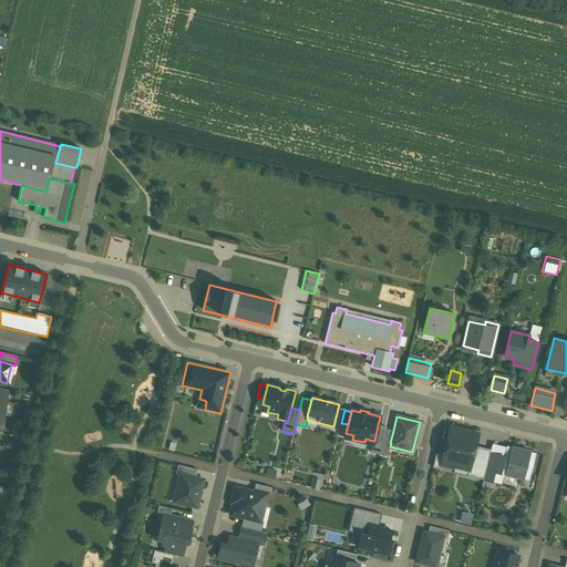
[(385,429),(385,428),(378,425),(374,441),(373,441),(371,452),(379,454),(385,429)]
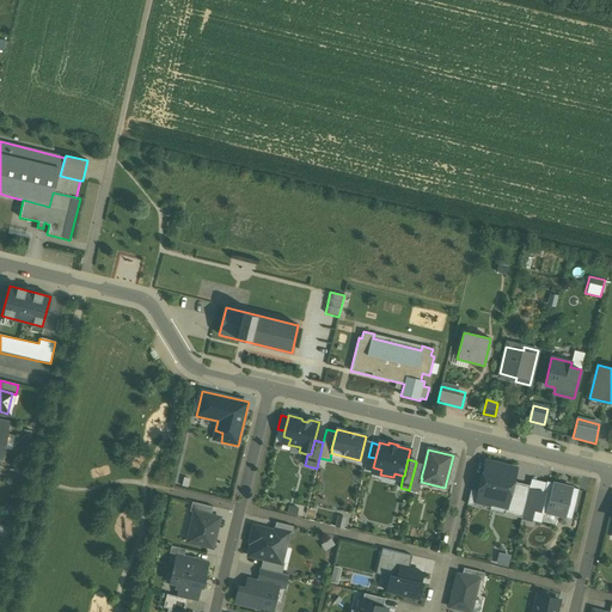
[(516,469),(487,461),(478,491),(477,500),(507,507),(513,482),(516,469)]
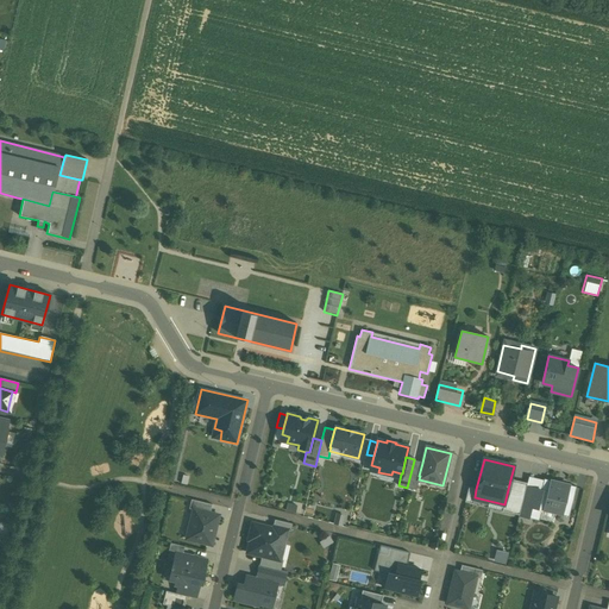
[(414,460),(407,488),(416,490),(419,479),(420,476),(419,476),(422,463),(414,460)]
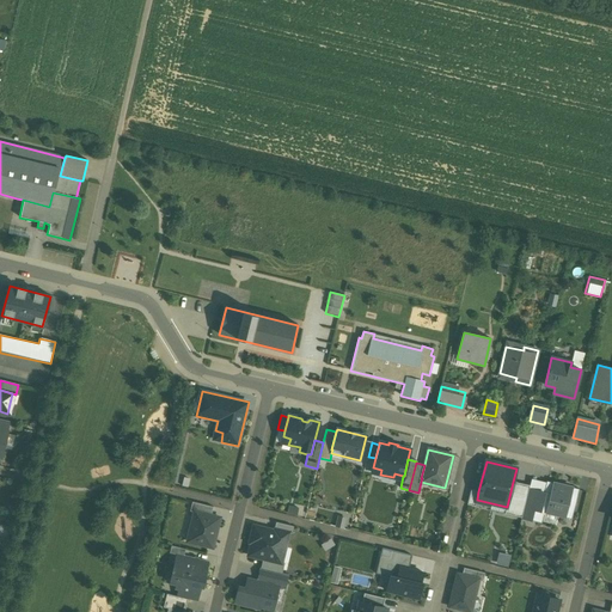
[(530,487),(513,482),(507,507),(505,515),(521,520),(521,519),(528,490),(530,487)]
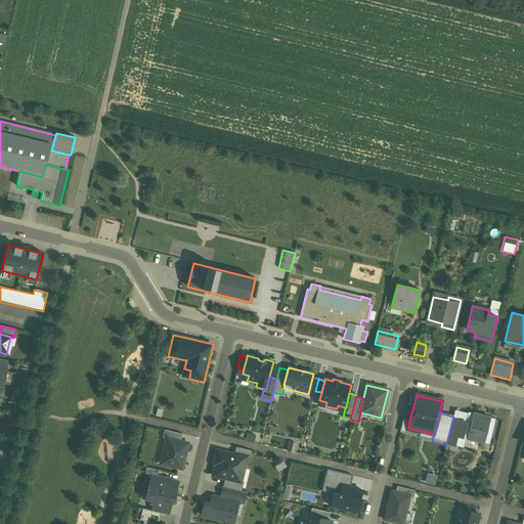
[(480,416),(474,413),(468,412),(466,423),(464,431),(459,430),(456,437),(489,444),(495,419),(480,416)]
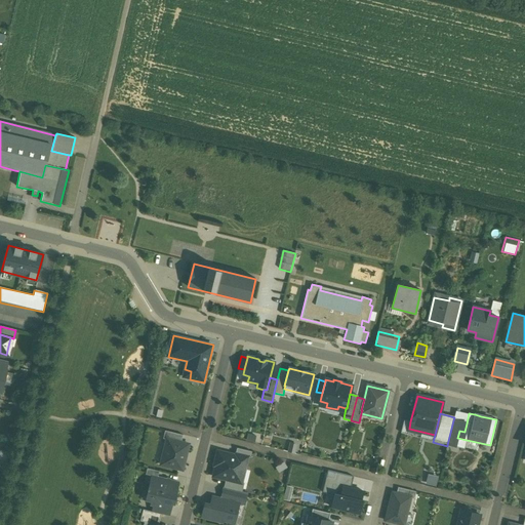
[(409,429),(410,421),(404,420),(401,433),(407,435),(409,429)]
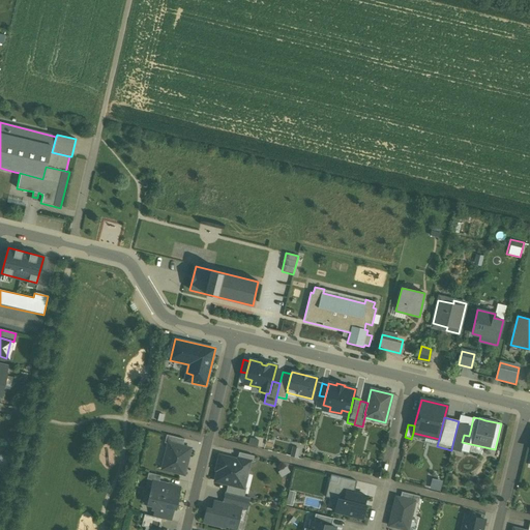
[(471,428),(458,424),(451,449),(460,451),(462,442),(464,435),(469,436),(471,428)]
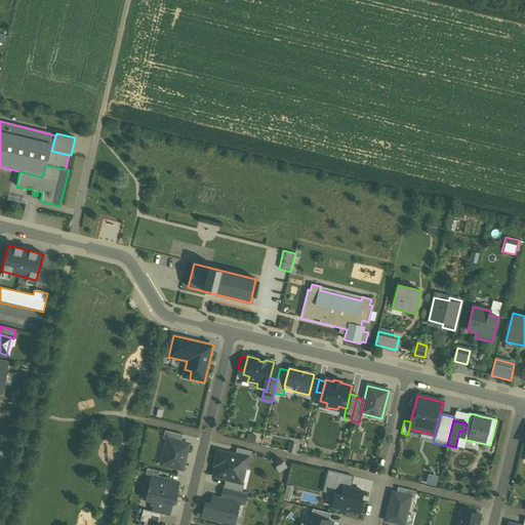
[(183,435),(165,431),(163,439),(166,440),(167,439),(180,442),(183,435)]
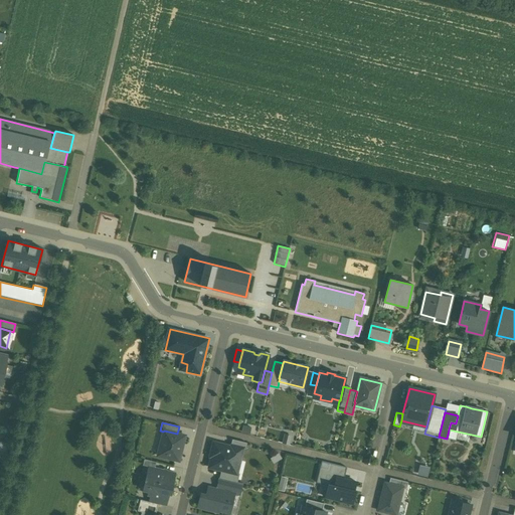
[(177,434),(164,431),(163,432),(157,456),(179,461),(185,436),(177,434)]
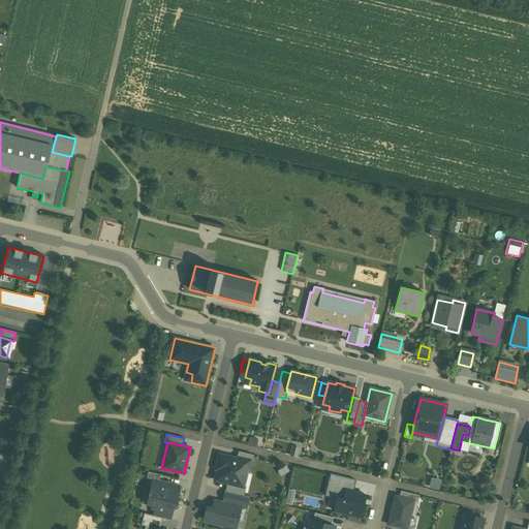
[(240,453),(238,458),(249,461),(251,461),(252,456),(240,453)]
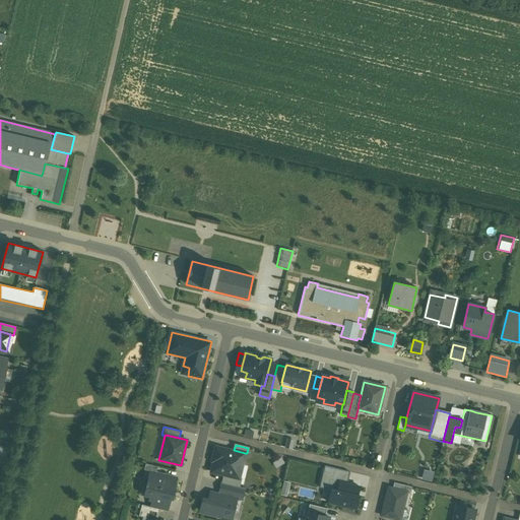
[(234,452),(215,447),(213,456),(214,457),(211,471),(223,474),(235,477),(239,478),(245,453),(234,450),(234,452)]
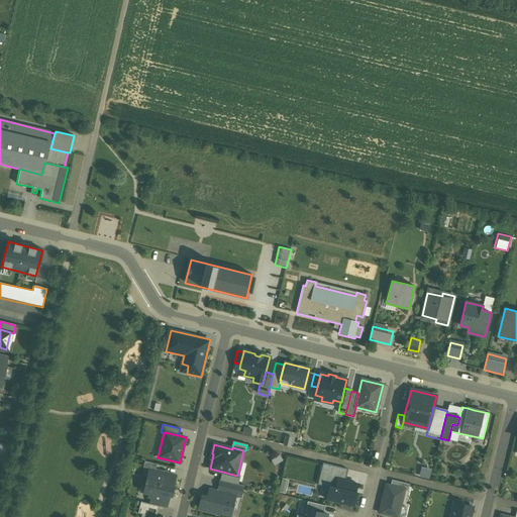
[(277,463),(283,459),(279,454),(273,458),(277,463)]
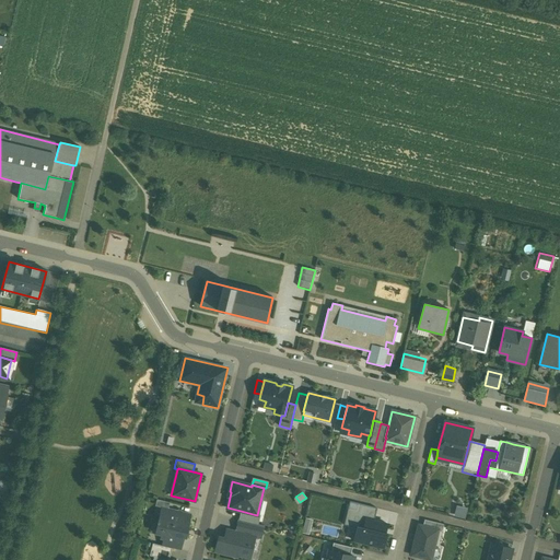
[(190,515),(168,510),(170,503),(163,501),(155,534),(161,535),(161,538),(164,539),(171,541),(172,535),(183,538),(185,538),(188,527),(187,527),(190,515)]
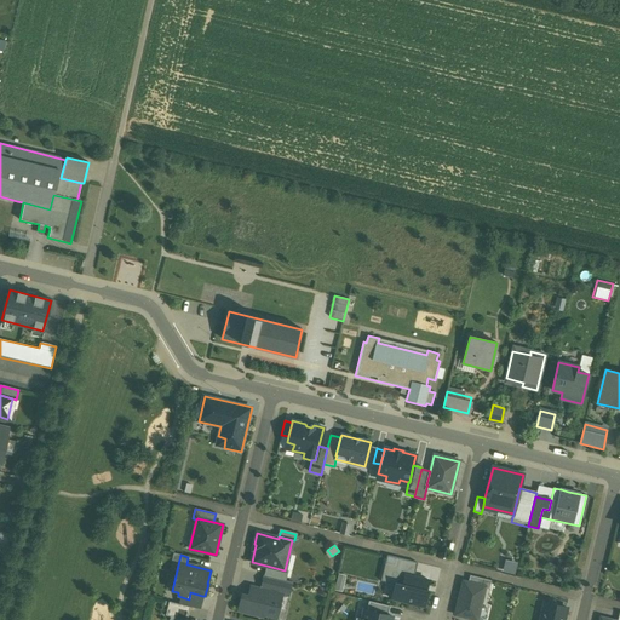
[(388,556),(380,581),(396,585),(399,573),(414,577),(418,563),(388,556)]
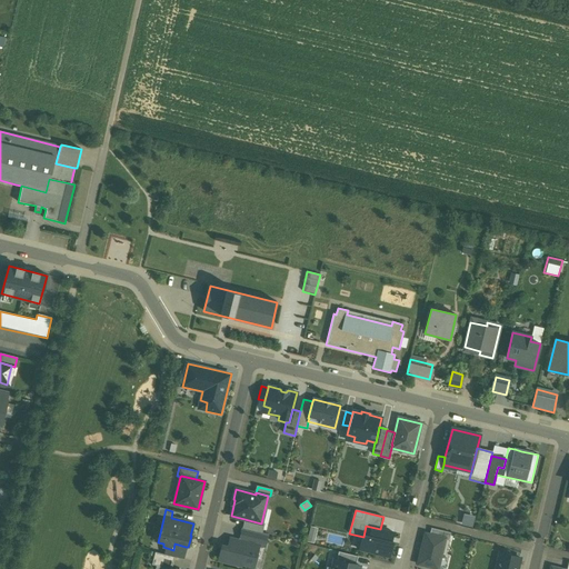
[(476,517),(465,513),(462,523),(473,526),(476,517)]
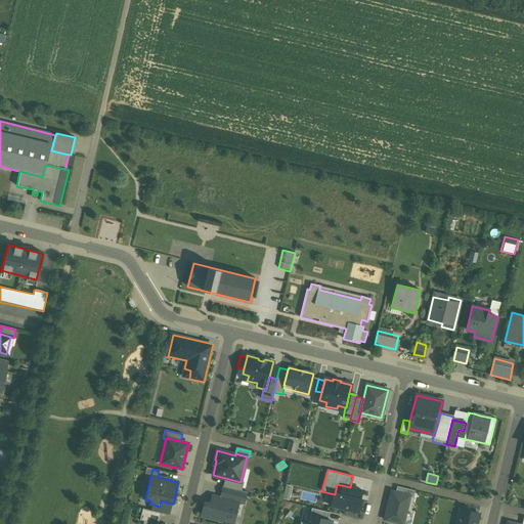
[(236,481),(225,478),(223,486),(239,490),(242,490),(244,482),(241,482),(236,481)]
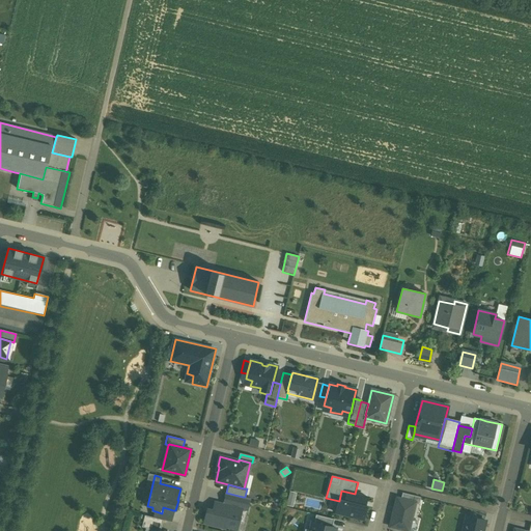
[(339,501),(336,513),(363,520),(366,506),(365,506),(367,497),(355,494),(341,491),(339,501)]
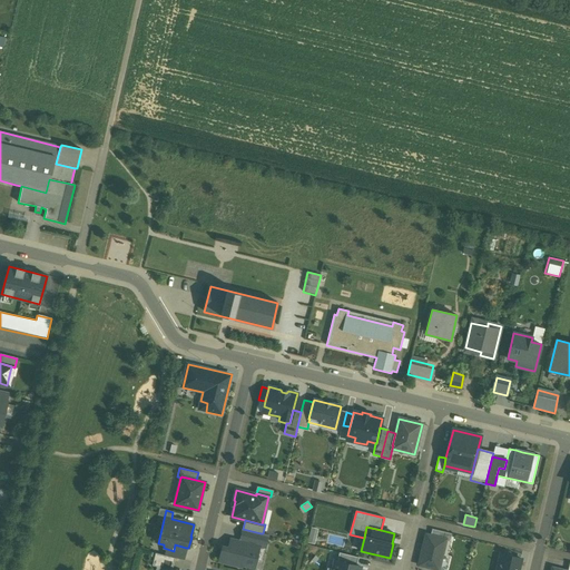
[(261,533),(243,529),(239,541),(257,546),(261,533)]
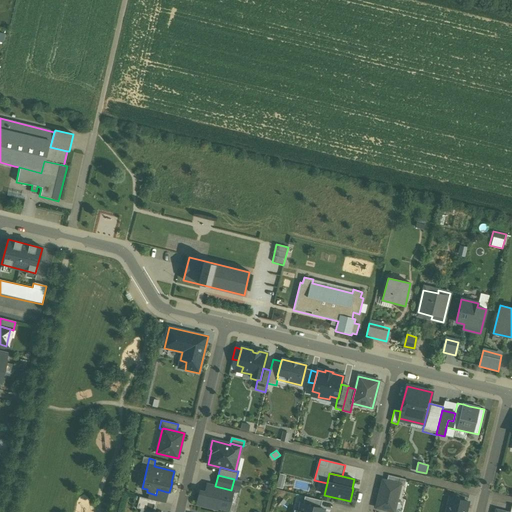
[(405,480),(388,475),(386,481),(400,485),(404,486),(405,480)]
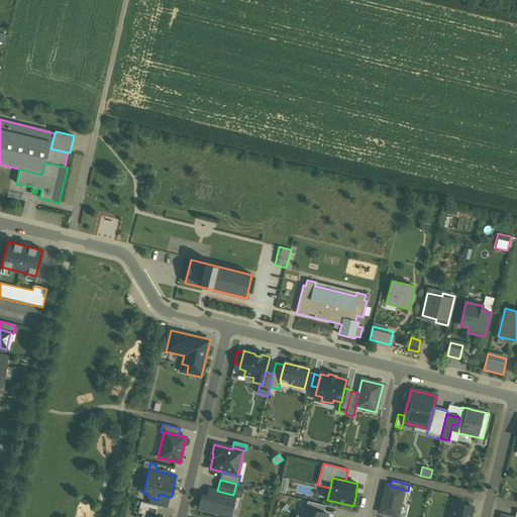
[(238,484),(236,484),(233,495),(235,496),(235,497),(240,498),(243,486),(238,484)]
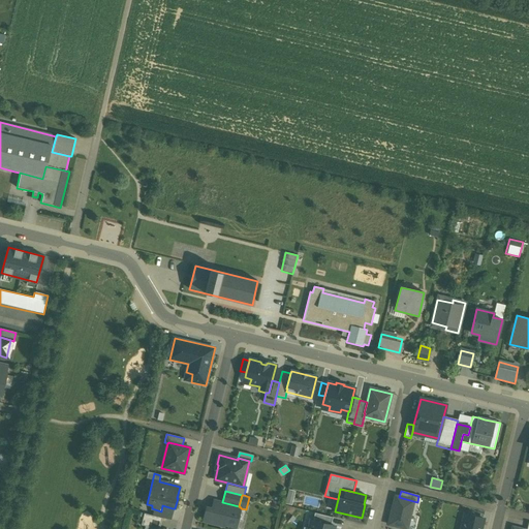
[(399,497),(396,496),(389,525),(407,528),(413,501),(399,497)]
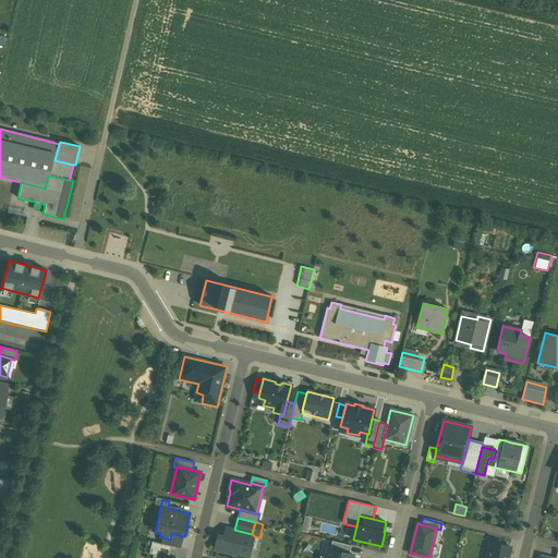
[(234,530),(229,529),(227,537),(218,535),(214,550),(237,556),(237,553),(249,556),(254,536),(254,535),(252,534),(234,530)]
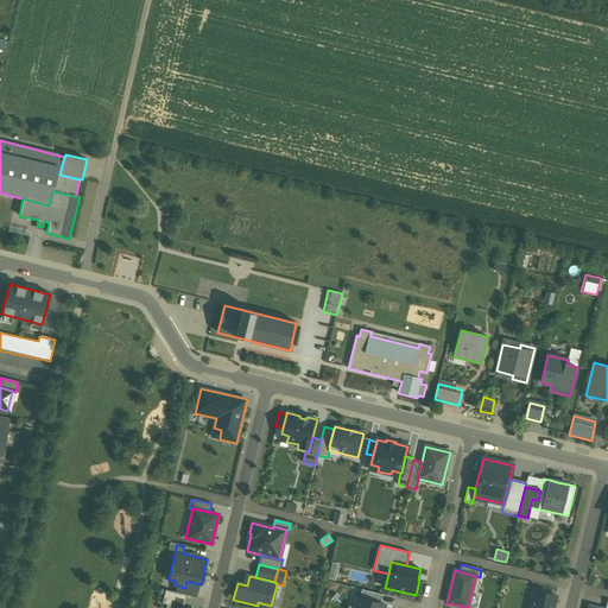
[(198,584),(187,581),(185,588),(197,590),(198,584)]
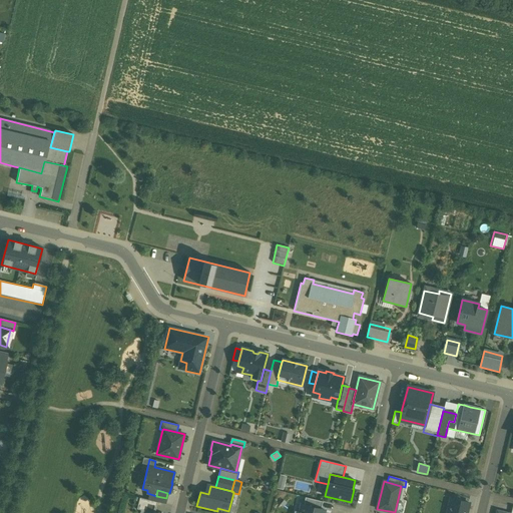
[(156,496),(150,494),(148,500),(157,502),(164,504),(166,498),(156,496)]
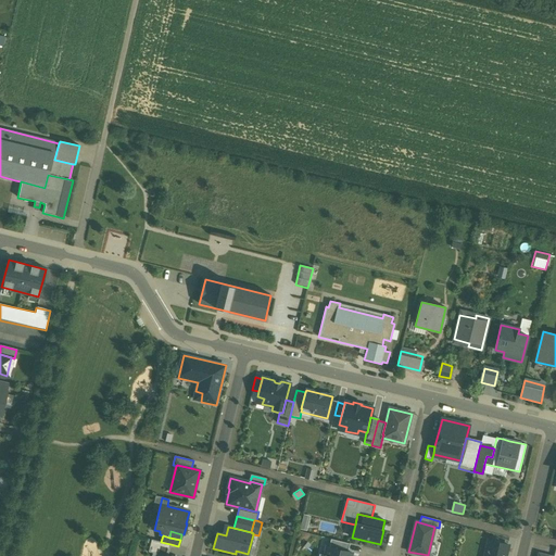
[(331,539),(329,547),(348,552),(350,544),(331,539)]
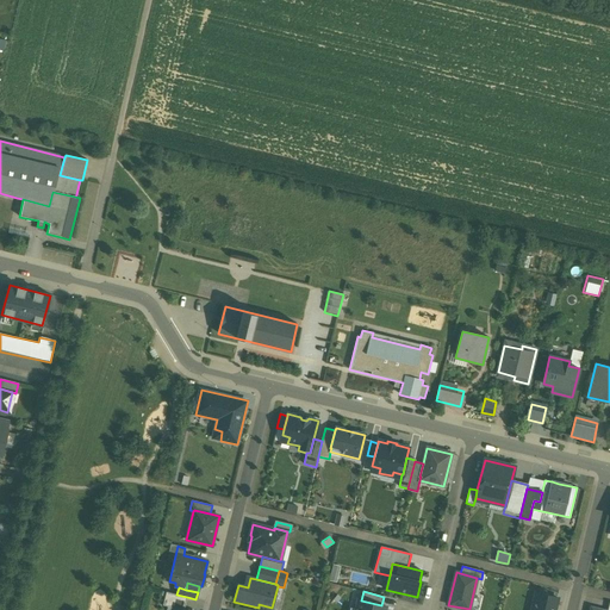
[(546,592),(542,591),(539,592),(539,593),(536,593),(531,609),(554,609),(558,598),(547,596),(547,595),(546,592)]
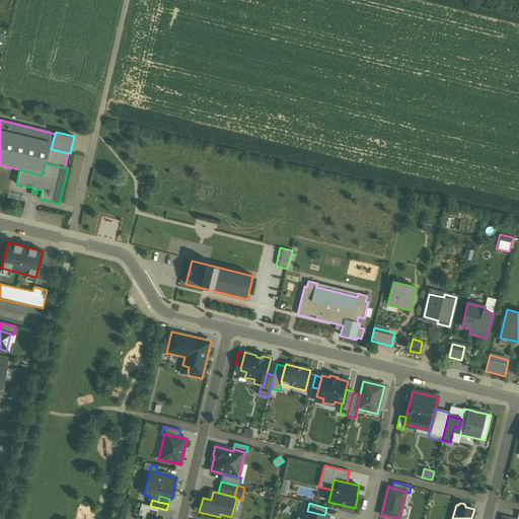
[(150,506),(141,504),(138,515),(148,518),(148,517),(156,518),(159,508),(150,506)]
